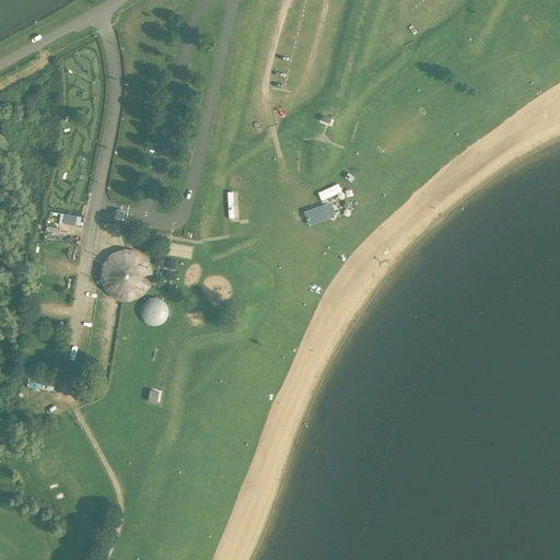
[(229,217),(241,217),(240,189),(228,190),(229,217)]
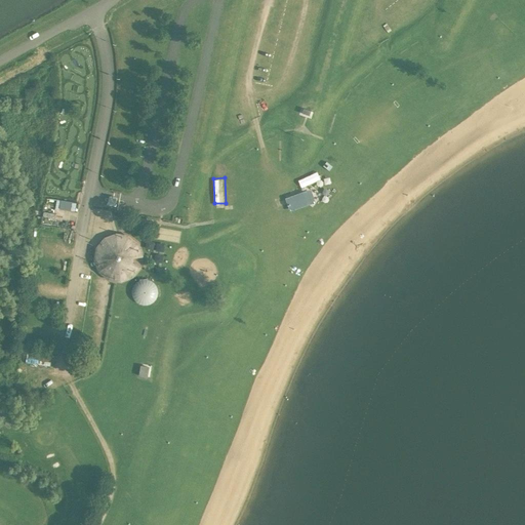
[(306,186),(307,190),(311,188),(316,203),(332,197),(325,178),(306,186)]
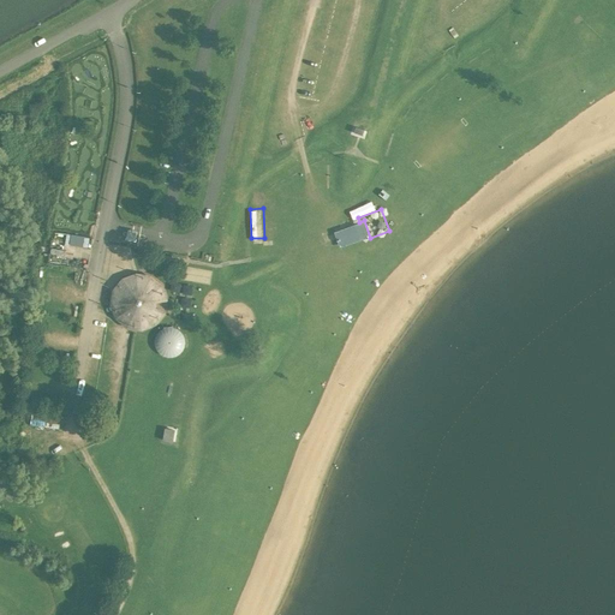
[(356,225),(335,232),(335,233),(340,248),(362,240),(356,225)]
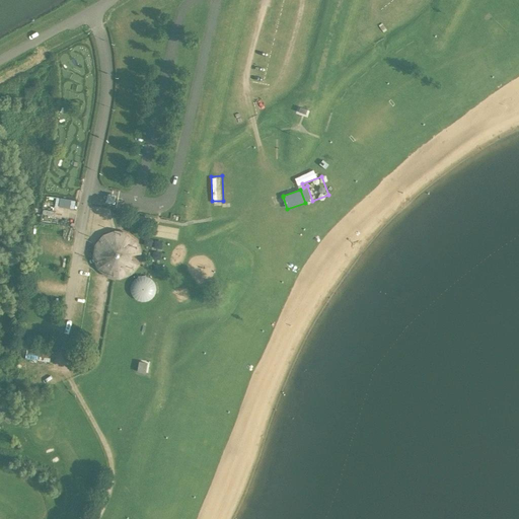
[(137,255),(136,252),(134,244),(125,236),(114,234),(102,238),(97,244),(95,246),(92,257),(96,269),(104,276),(117,279),(127,275),(135,267),(135,264),(130,262),(131,257),(137,256),(137,255)]
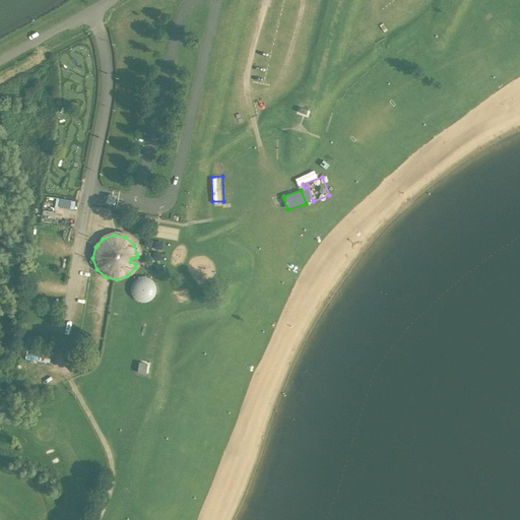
[(133,282),(131,285),(130,289),(131,293),(132,296),(134,299),(137,301),(140,302),(144,302),(147,302),(150,300),(153,297),(154,294),(155,290),(155,286),(153,283),(151,280),(148,278),(145,277),(142,277),(138,278),(135,279),(133,282)]
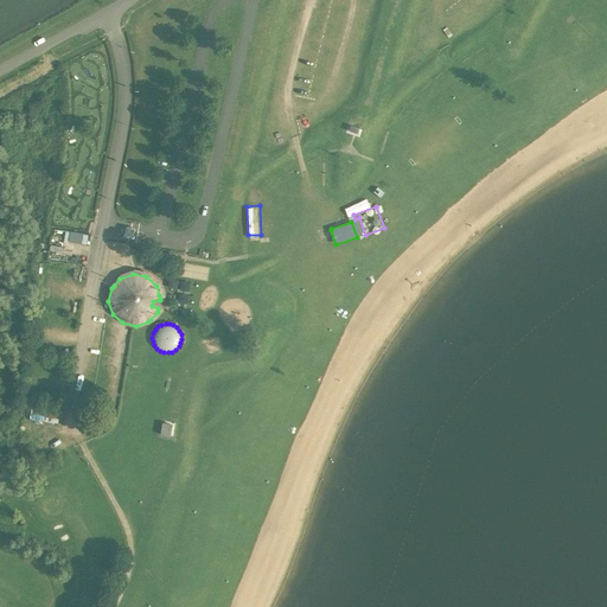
[(62,419),(63,407),(34,404),(33,416),(62,419)]
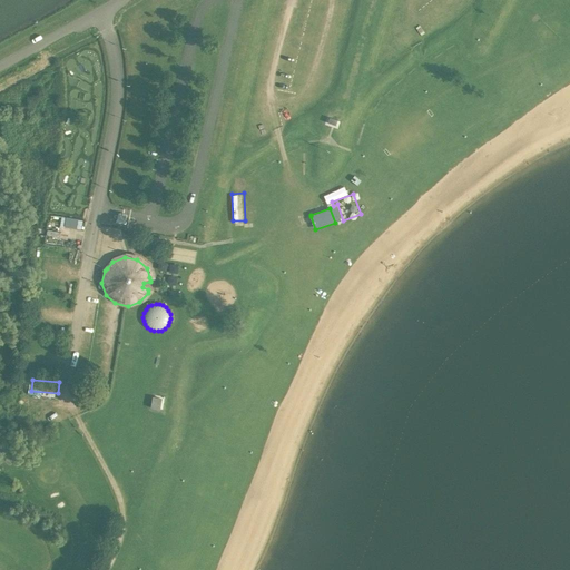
[(159,409),(161,399),(151,397),(150,408),(159,409)]
